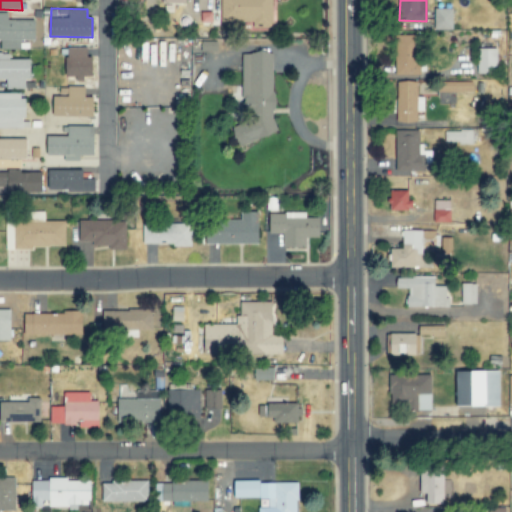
[(433,29),(452,30),(453,9),(434,8),(433,29)]
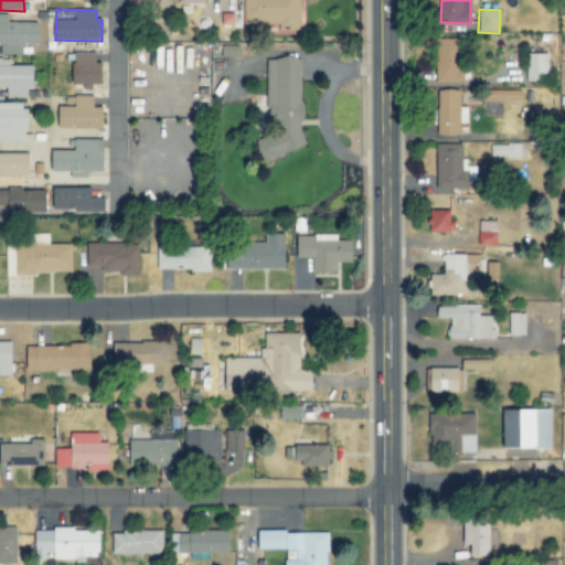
[(8,22),(8,13),(0,13),(0,50),(39,50),(39,22),(8,22)]
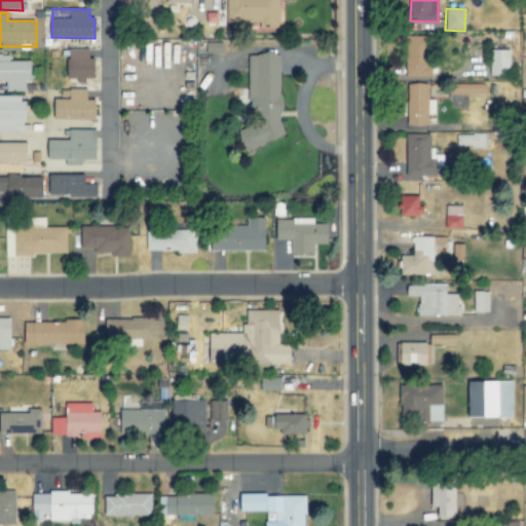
[(406,77),(438,76),(437,62),(430,62),(430,36),(405,36),(406,77)]
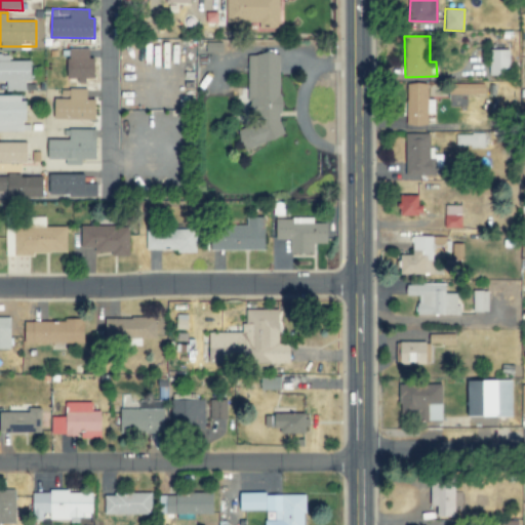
[(89,48),(68,49),(68,80),(86,80),(86,78),(95,78),(95,57),(89,57),(89,48)]
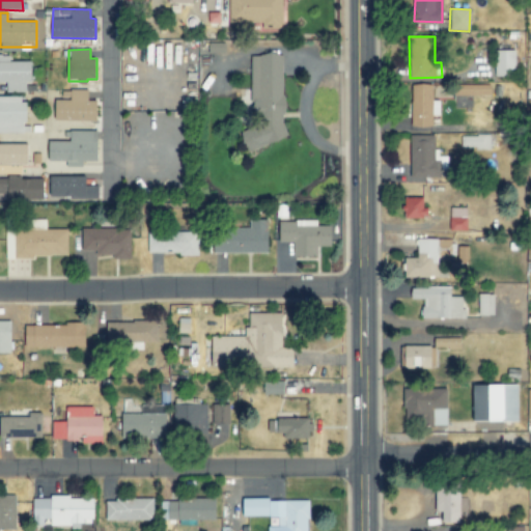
[(515,50),(496,50),(496,77),(515,77),(515,50)]
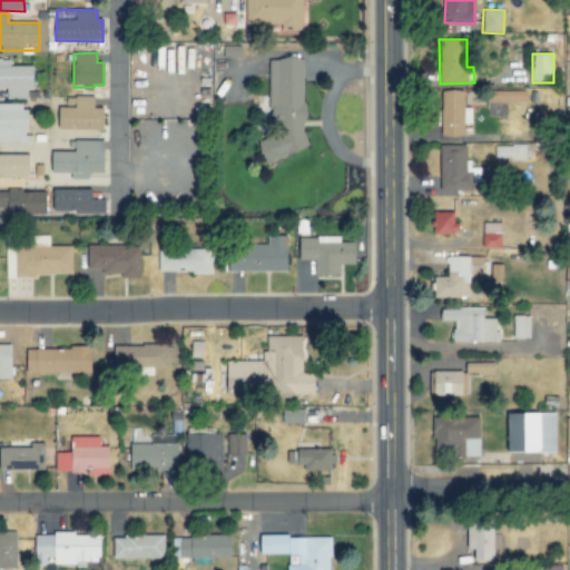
[(266,164),(310,147),(306,138),(306,104),(303,96),(303,58),(284,58),(277,60),(268,60),(269,110),(278,135),(258,141),(266,164)]
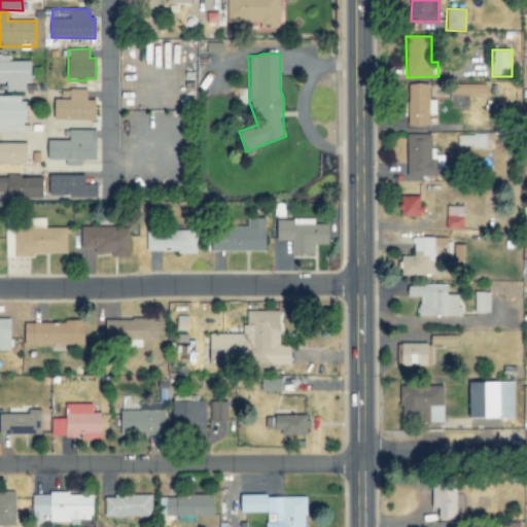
[(6,92),(26,92),(26,82),(31,82),(31,61),(9,61),(9,55),(0,55),(0,82),(6,82),(6,92)]
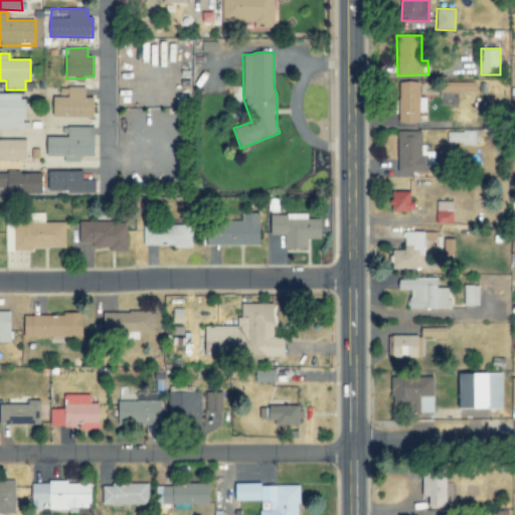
[(398,81),(398,123),(419,123),(419,112),(425,112),(425,98),(418,98),(418,82),(398,81)]
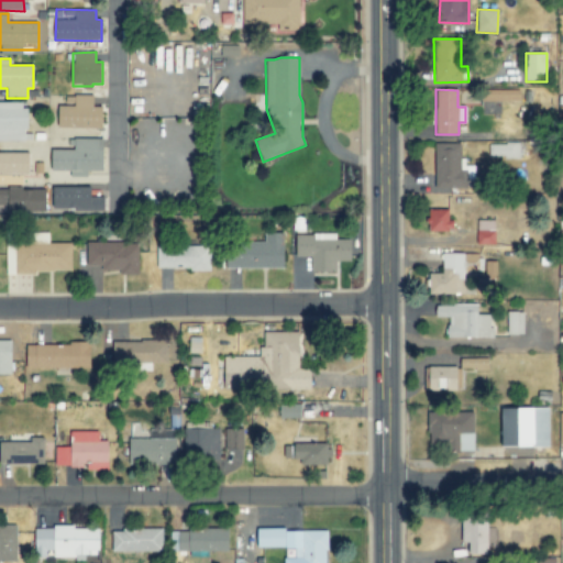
[(520,89),(484,90),(484,101),(520,101),(520,89)]
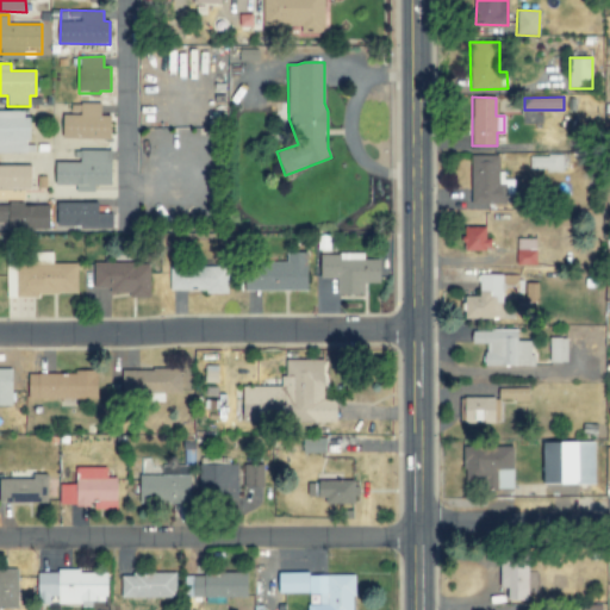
[(112,139),(112,116),(101,116),(101,104),(70,104),(70,114),(63,114),(63,139),(112,139)]
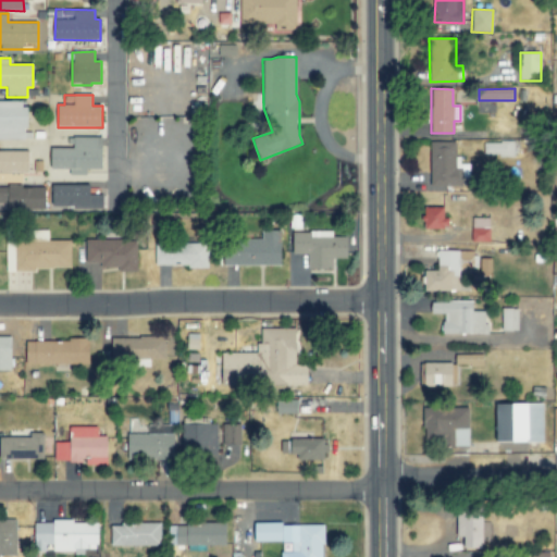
[(26,101),(0,101),(0,139),(27,139),(26,101)]
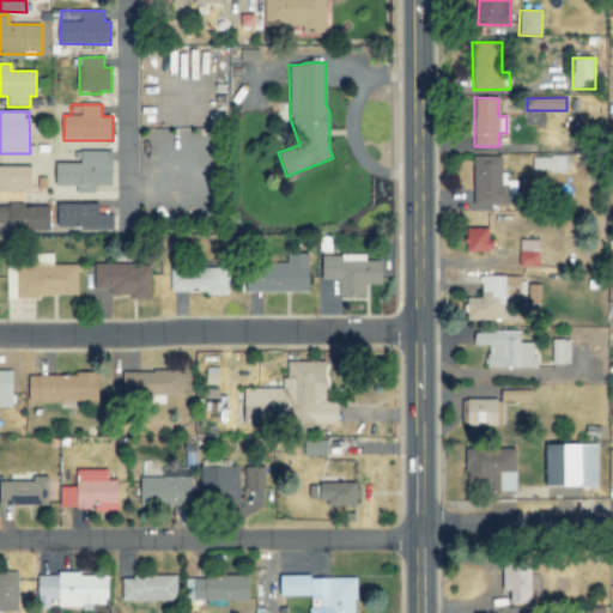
[(55,162),(55,186),(77,186),(77,193),(96,193),(96,186),(111,187),(113,151),(73,151),(73,162),(55,162)]
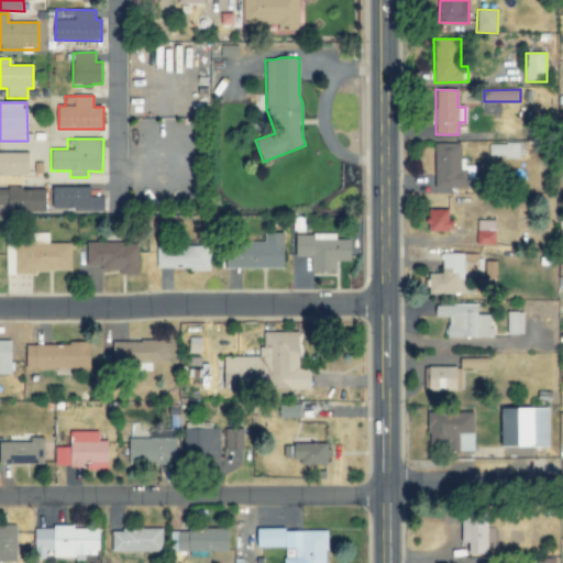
[(466,189),(467,179),(474,179),(474,166),(462,166),(462,144),(435,143),(435,189),(466,189)]
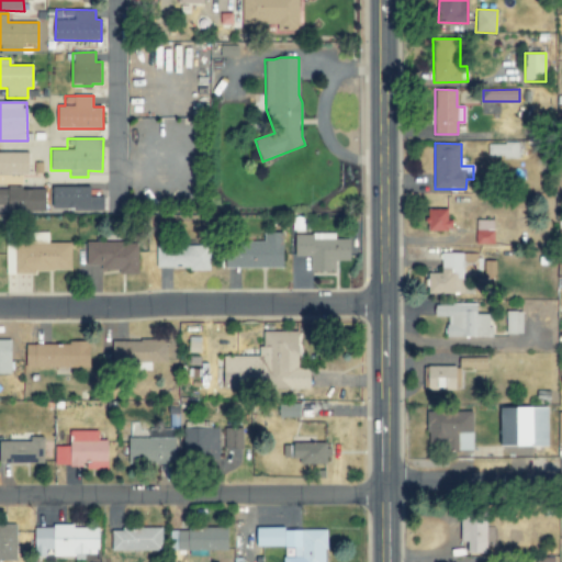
[(520,144),(487,144),(487,157),(519,158),(520,144)]
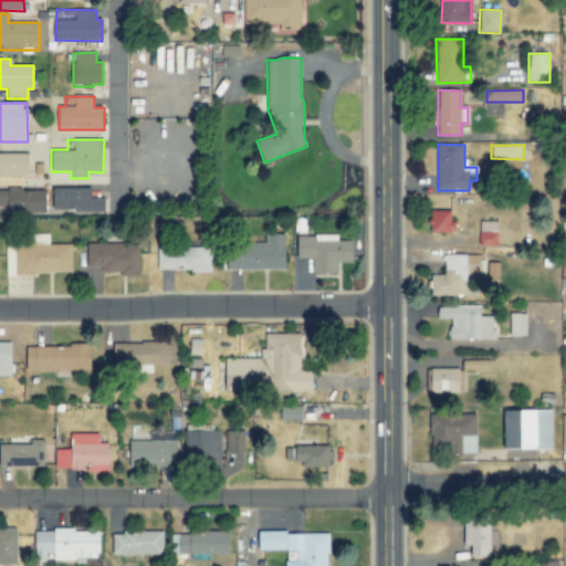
[(29,154),(0,154),(0,175),(30,175),(29,154)]
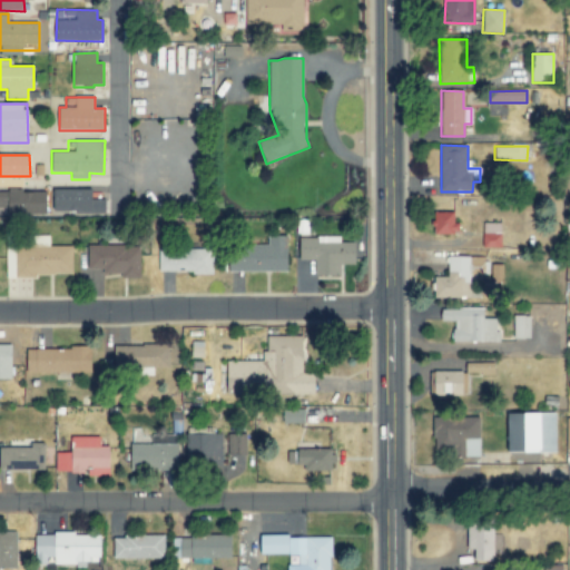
[(92,199),(91,189),(53,189),(53,214),(106,213),(106,199),(92,199)]
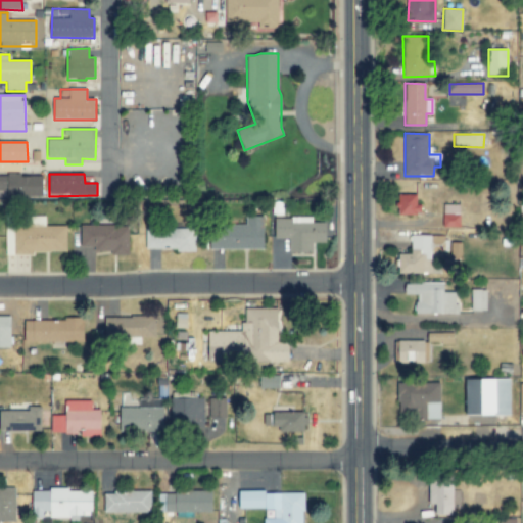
[(7,197),(43,197),(43,176),(0,176),(0,190),(7,190),(7,197)]
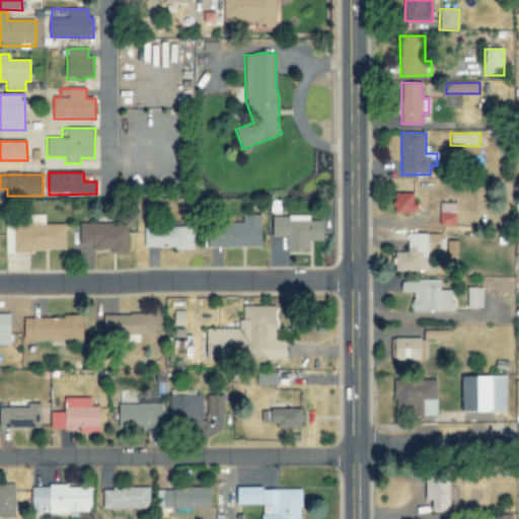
[(414,194),(394,194),(394,214),(418,213),(418,204),(414,204),(414,194)]
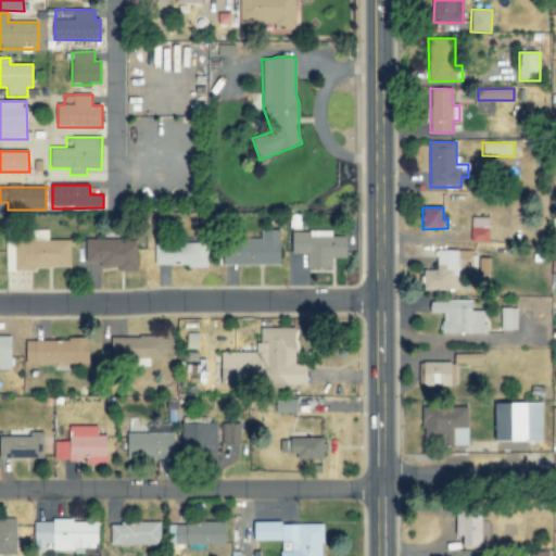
[(471,241),(489,241),(488,217),(470,217),(471,241)]
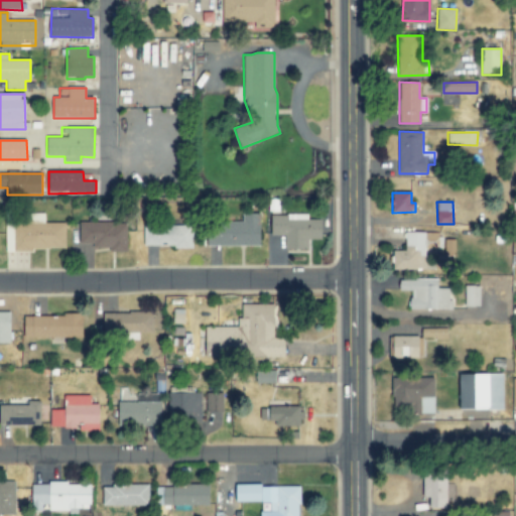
[(14,250),(66,249),(65,223),(44,223),(44,213),(24,214),(24,222),(14,222),(14,250)]
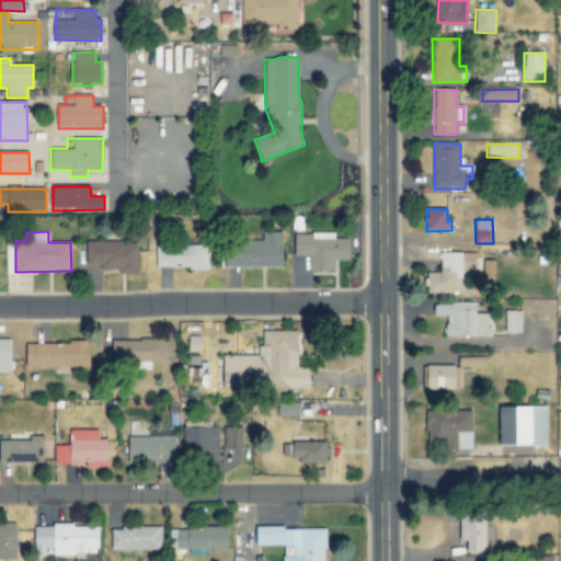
[(225,268),(283,267),(283,232),(263,232),(263,242),(225,243),(225,268)]
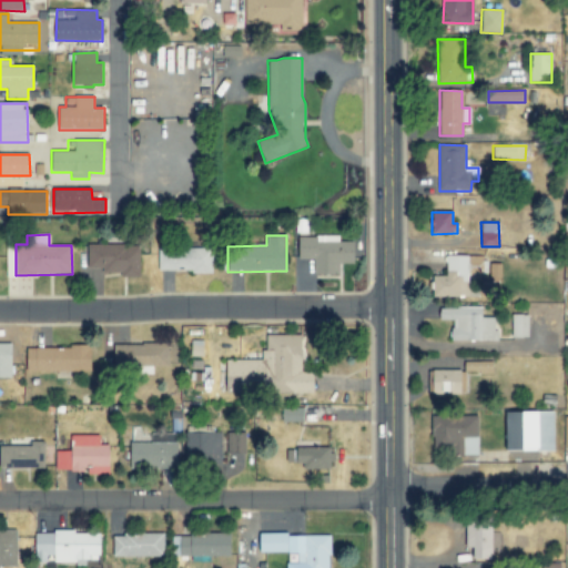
[(300,259),(314,259),(314,275),(340,275),(340,264),(355,264),(355,241),(340,242),(340,236),(298,236),(300,259)]
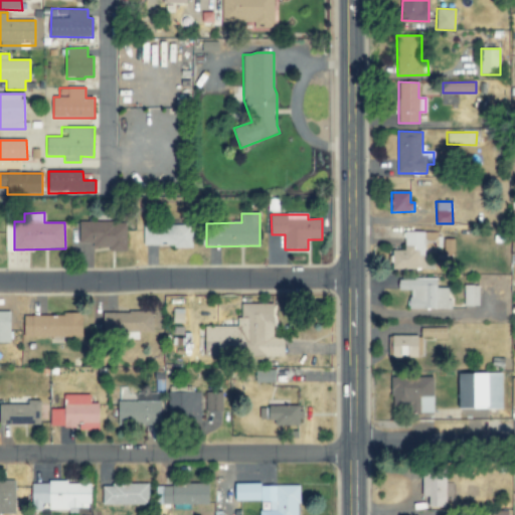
[(126,251),(127,222),(78,222),(78,243),(93,243),(93,247),(109,247),(109,251),(126,251)]
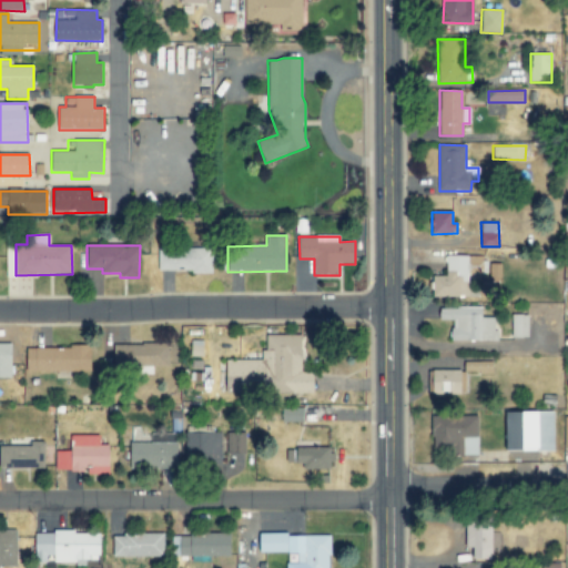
[(212,247),(158,249),(159,273),(212,272),(212,247)]
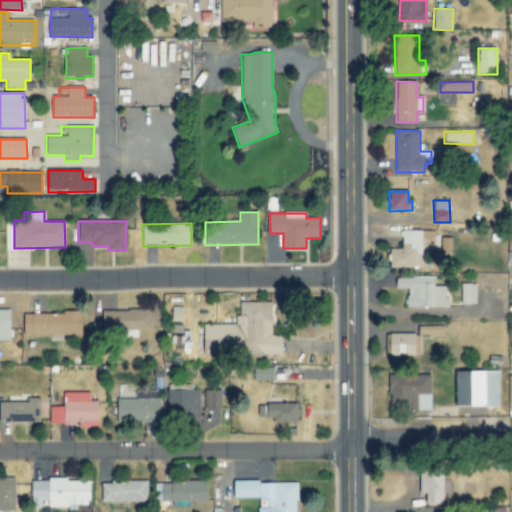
[(391,248),(391,268),(420,268),(420,245),(434,245),(434,230),(402,230),(402,248),(391,248)]
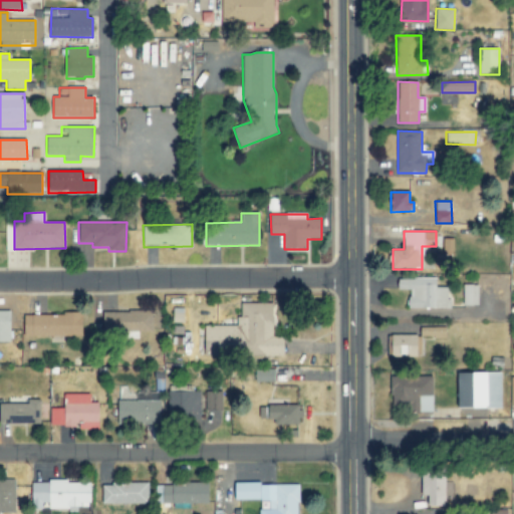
[(436,278),(398,278),(398,289),(408,290),(408,307),(449,308),(449,288),(436,287),(436,278)]
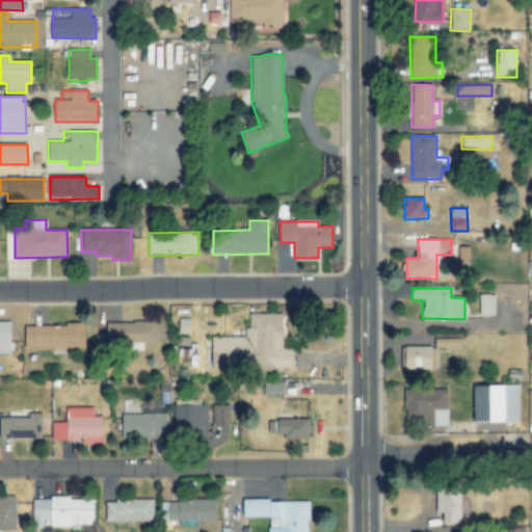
[(495,295),(479,295),(479,316),(495,316),(495,295)]
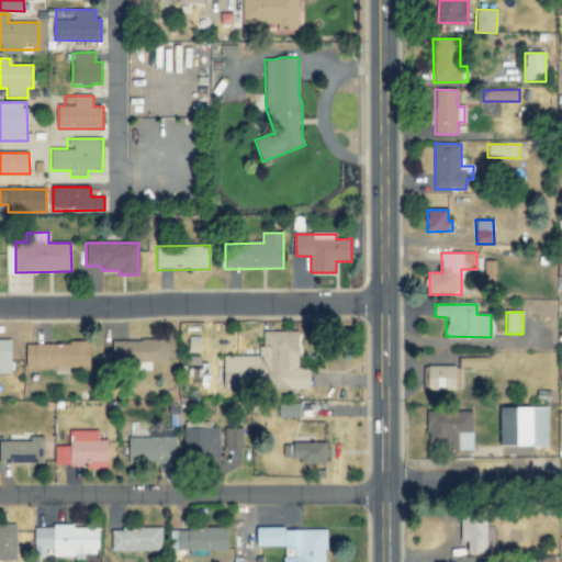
[(311,389),(311,368),(300,368),(300,332),(268,332),(267,389),(311,389)]
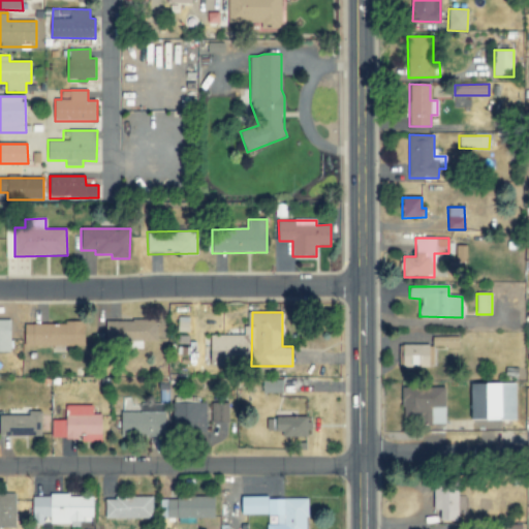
[(0,320),(0,350),(10,351),(10,320),(0,320)]
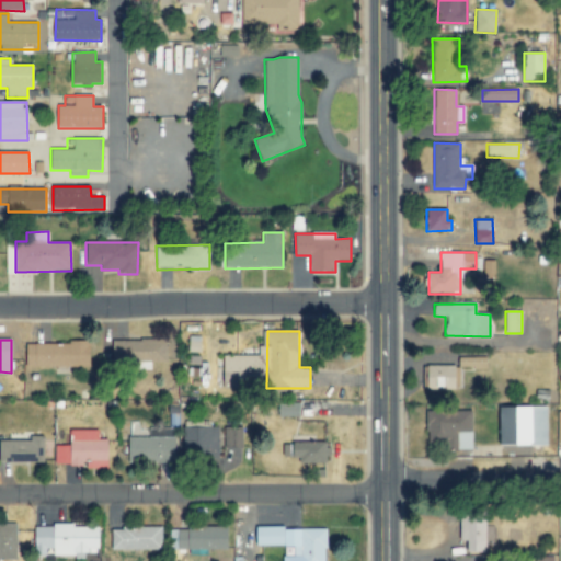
[(167,363),(167,341),(123,341),(124,363),(167,363)]
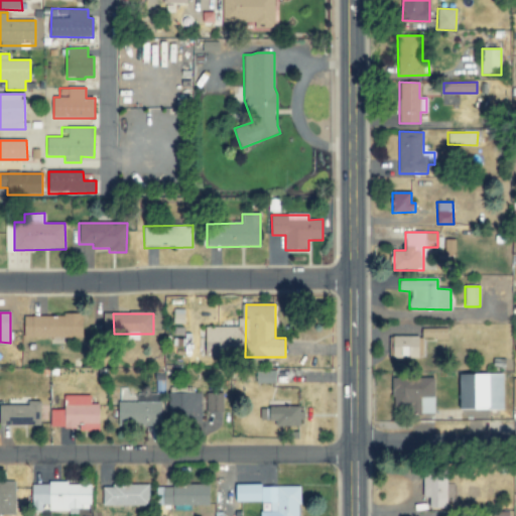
[(24,314),(24,337),(83,338),(83,315),(24,314)]
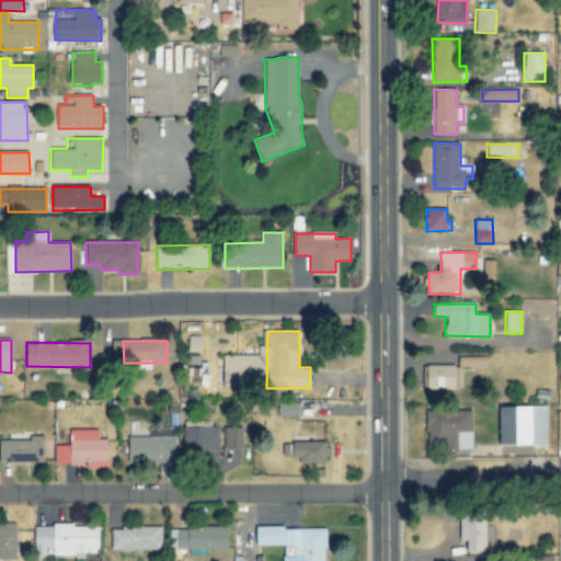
[(256,384),(256,356),(224,355),(224,384),(256,384)]
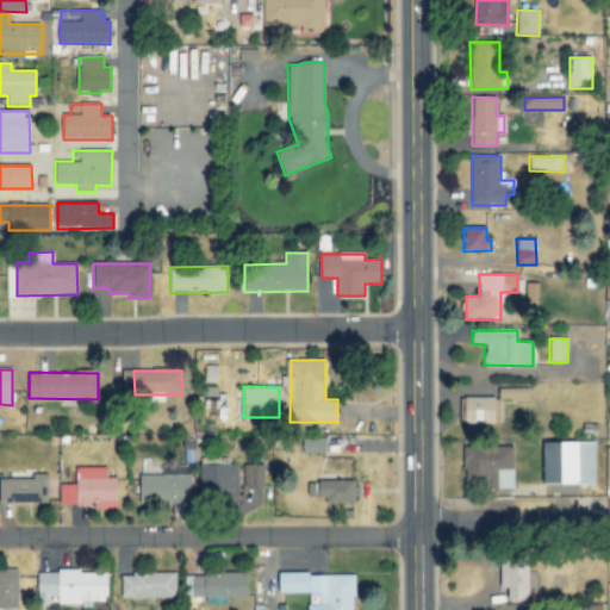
[(496,398),(460,397),(460,423),(496,423),(496,398)]
